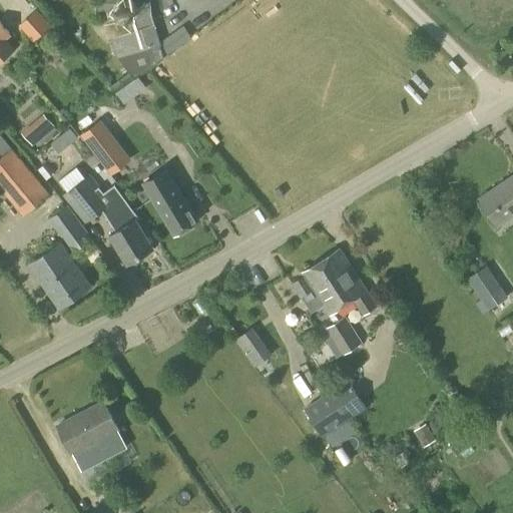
[(115,3),(96,4),(96,17),(116,15),(117,16),(117,17),(119,18),(120,19),(121,19),(122,20),(124,20),(125,20),(126,20),(127,20),(130,31),(111,38),(117,57),(158,44),(159,43),(160,43),(150,13),(150,1),(137,4),(136,2),(135,0),(134,0),(117,0),(116,2),(115,3)]
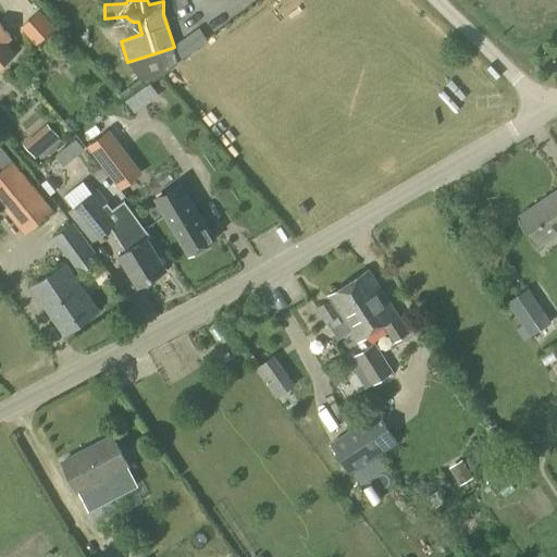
[(0,66),(15,54),(5,42),(11,38),(0,25),(0,66)]
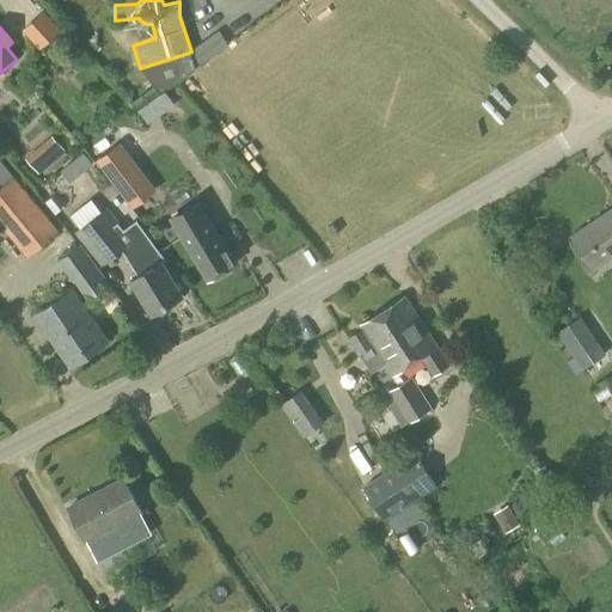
[(189,53),(140,68),(158,93),(195,67),(190,51),(189,53)]
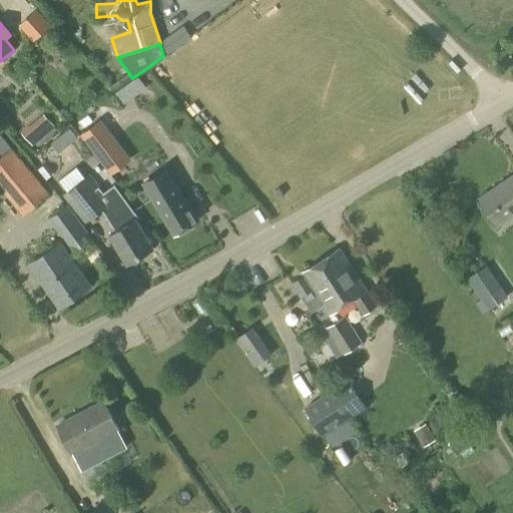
[(83,83),(94,79),(89,65),(78,69),(83,83)]
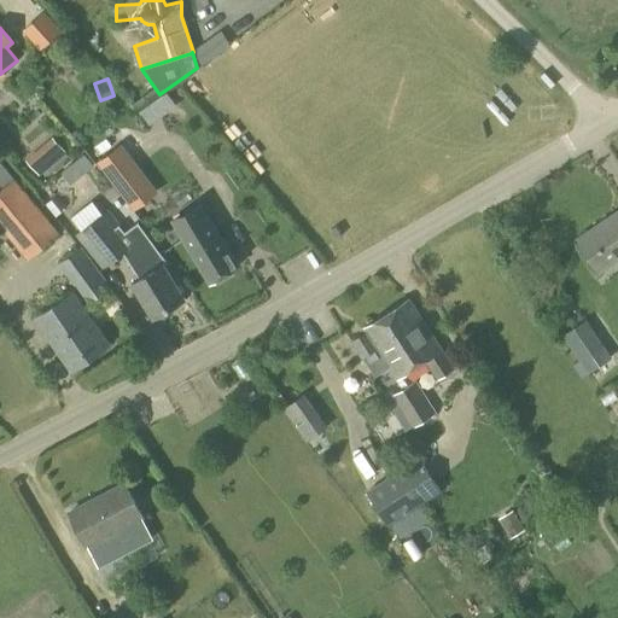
[(34,152),(25,159),(39,176),(41,174),(64,153),(65,153),(54,141),(38,156),(34,152)]
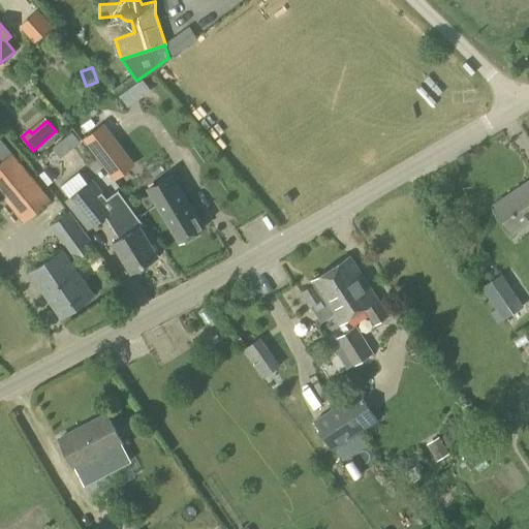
[(103,123),(83,139),(106,170),(127,154),(103,123)]
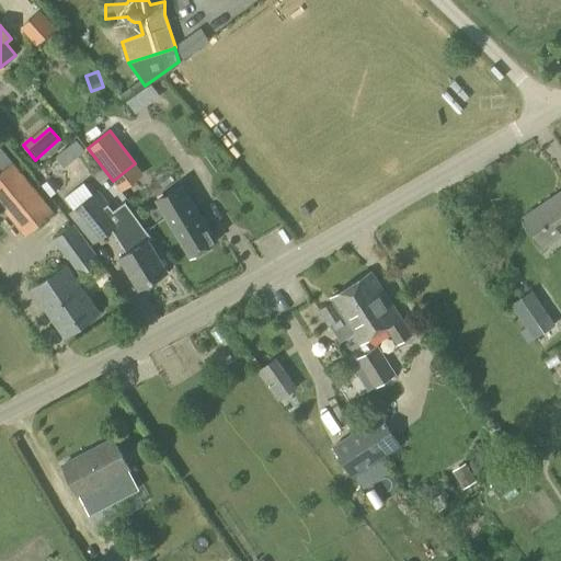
[(76,141),(66,149),(70,155),(79,156),(84,151),(76,141)]
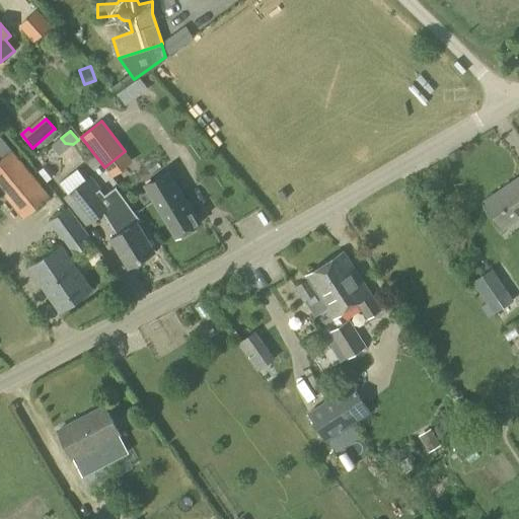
[(162,146),(145,155),(153,171),(170,162),(162,146)]
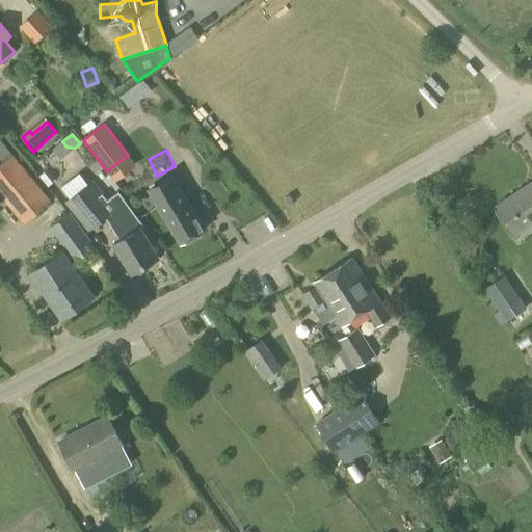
[(0,195),(24,224),(51,203),(11,155),(0,163),(0,195)]
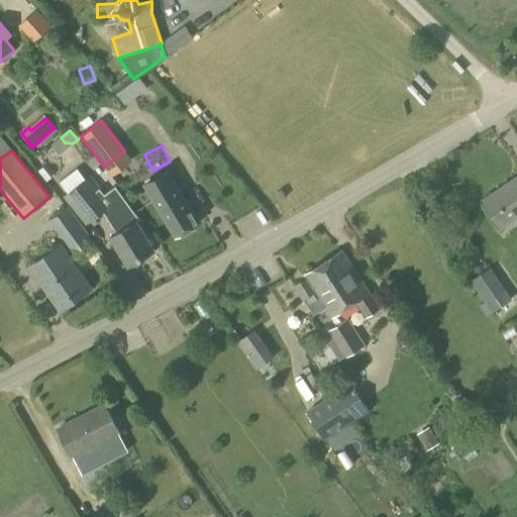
[(165,170),(143,183),(160,207),(159,207),(176,235),(198,220),(182,193),(181,194),(165,170)]
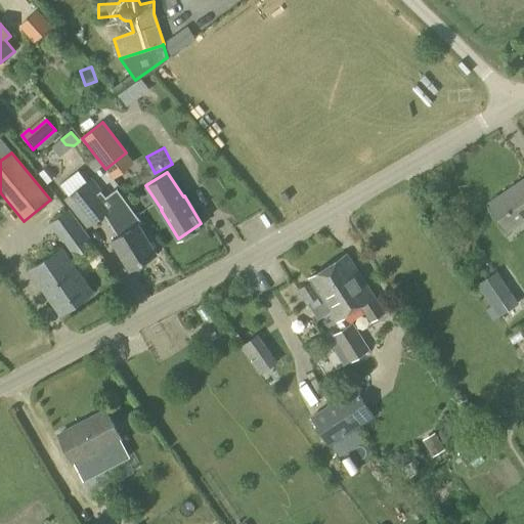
[(105,197),(93,179),(67,198),(86,227),(104,215),(119,236),(111,242),(130,269),(156,253),(136,225),(140,222),(118,188),(105,197)]
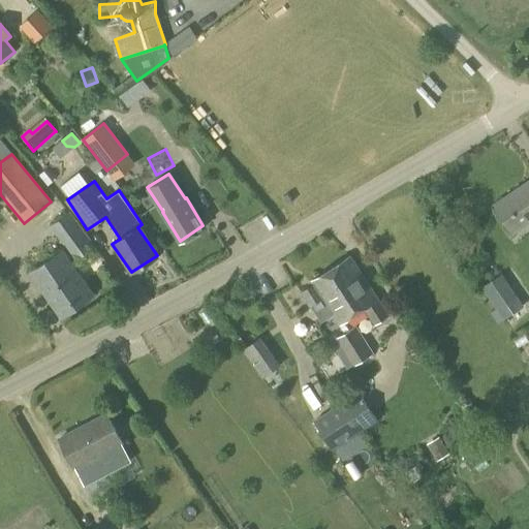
[(528,182),(495,206),(514,232),(528,221),(528,182)]
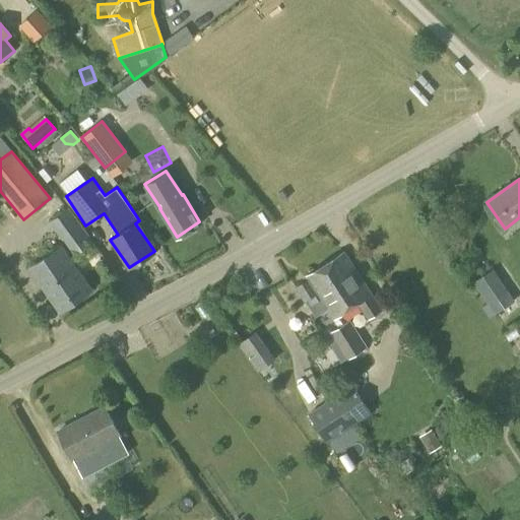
[(75,255),(93,242),(68,207),(50,220),(75,255)]
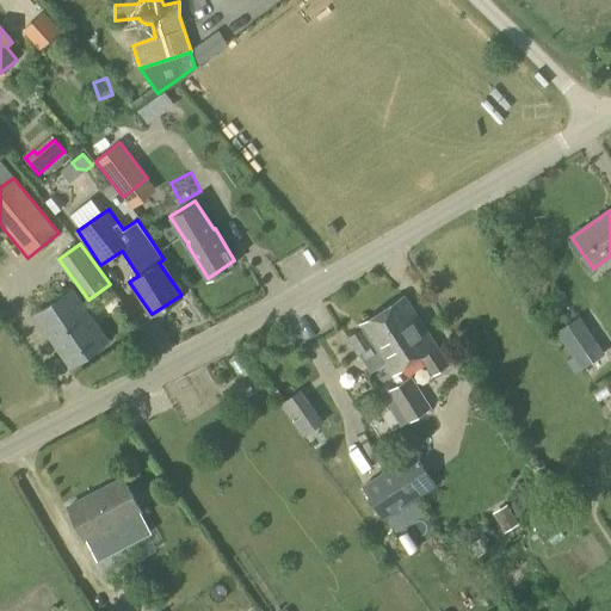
[(73,370),(110,341),(72,290),(35,319),(73,370)]
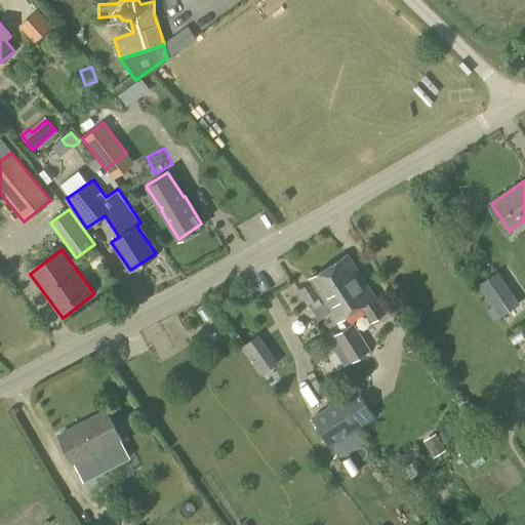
[(347,280),(362,308),(371,322),(385,313),(348,254),(309,279),(311,282),(297,291),(307,305),(320,296),(320,297),(347,280)]
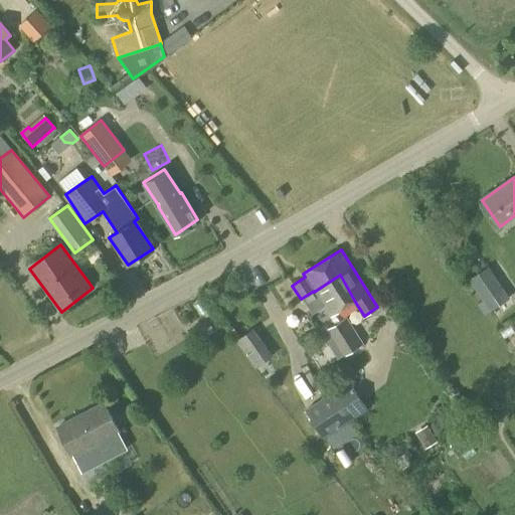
[(330,318),(355,302),(340,275),(314,292),(330,318)]
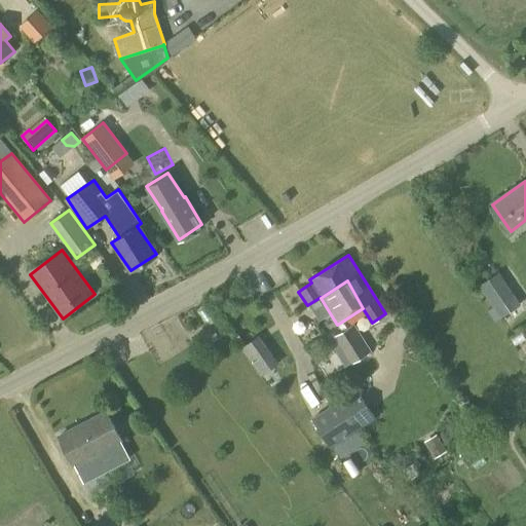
[(499,297),(511,320),(525,311),(525,308),(516,289),(499,297)]
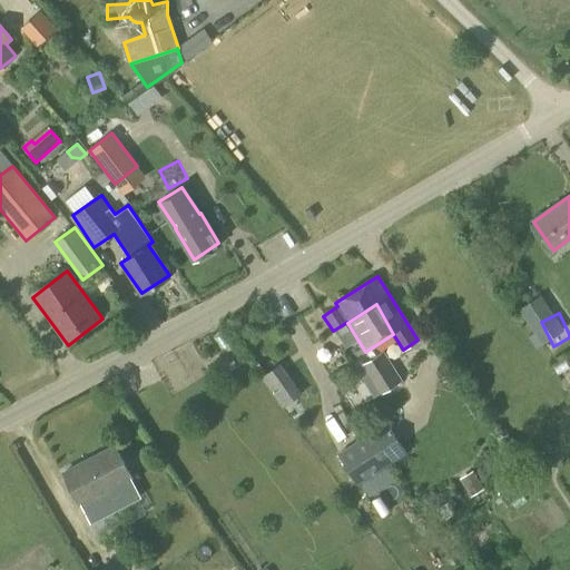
[(522,322),(507,328),(512,341),(527,335),(522,322)]
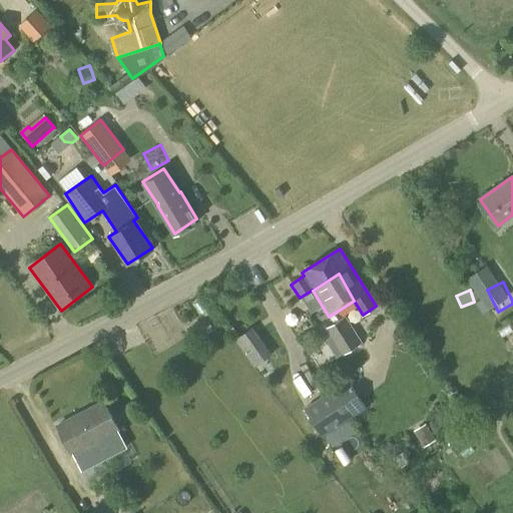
[(342,356),(362,343),(345,317),(325,329),(342,356)]
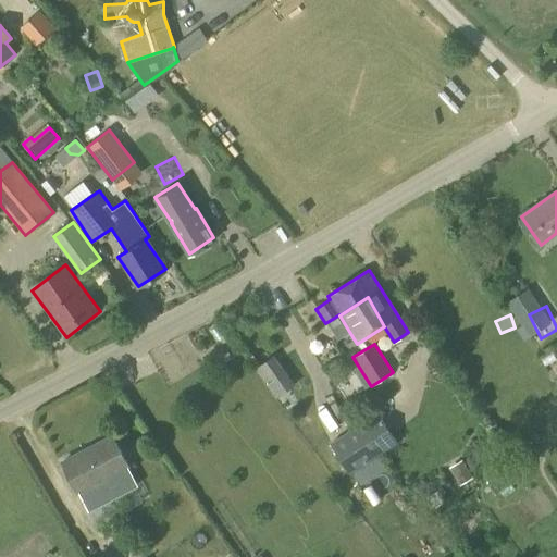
[(295,385),(284,370),(265,384),(275,398),(295,385)]
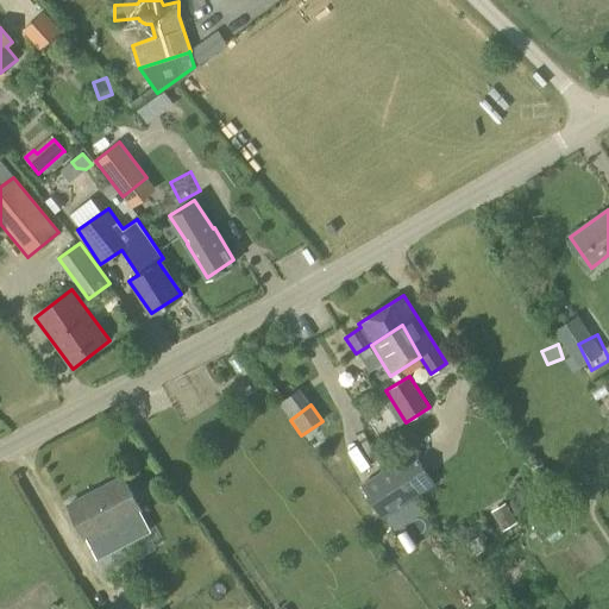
[(360,485),(382,519),(435,485),(414,452),(360,485)]
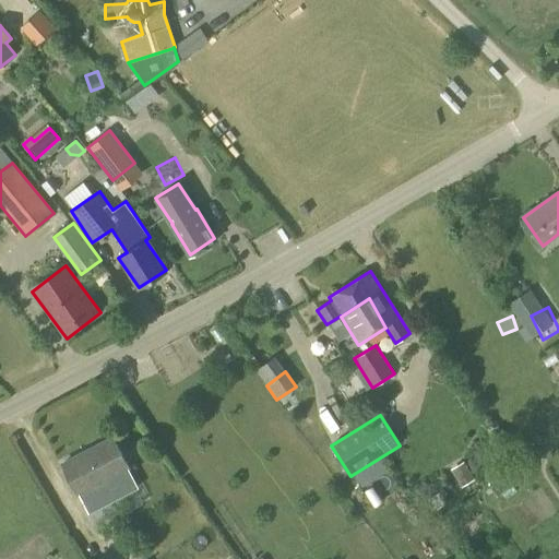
[(78,492),(128,468),(114,438),(63,463),(78,492)]
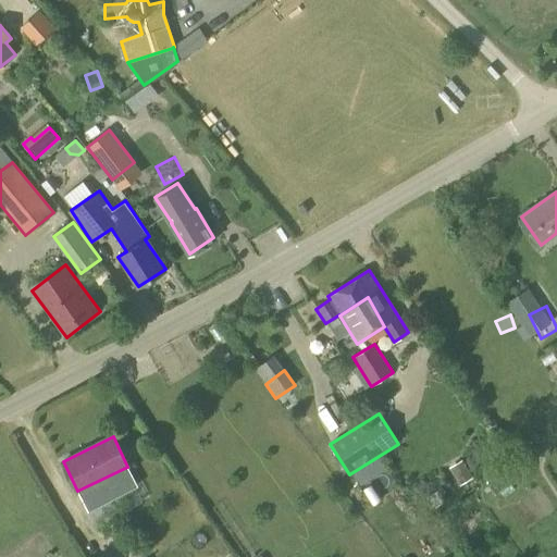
[(495,493),(517,477),(509,468),(489,484),(495,493)]
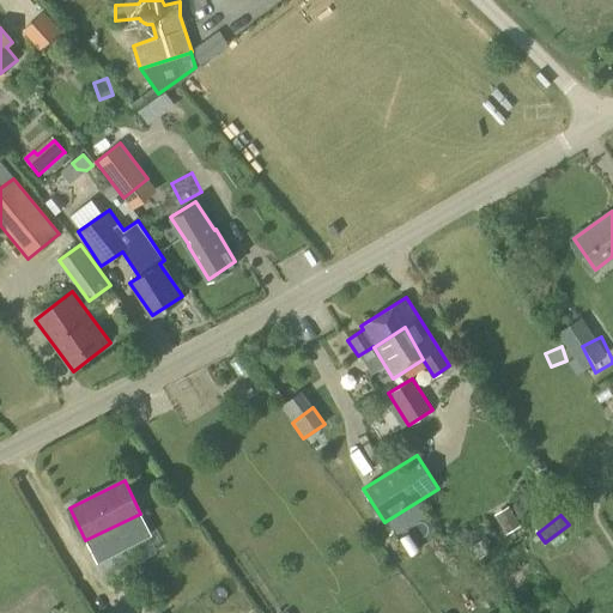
[(478,560),(490,552),(481,540),(469,548),(478,560)]
